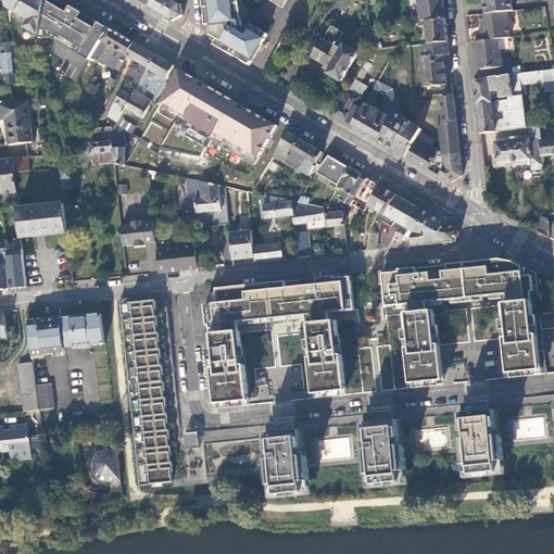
[(39,34),(43,0),(5,0),(5,5),(28,19),(25,25),(39,34)]
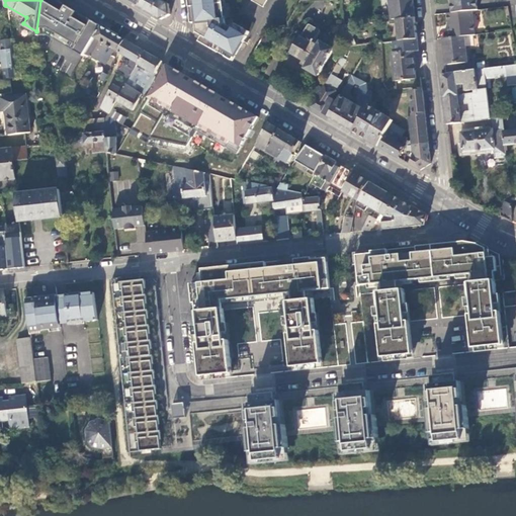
[(35,33),(46,33),(81,55),(83,52),(91,38),(82,33),(90,19),(86,16),(58,0),(40,0),(36,31),(35,33)]
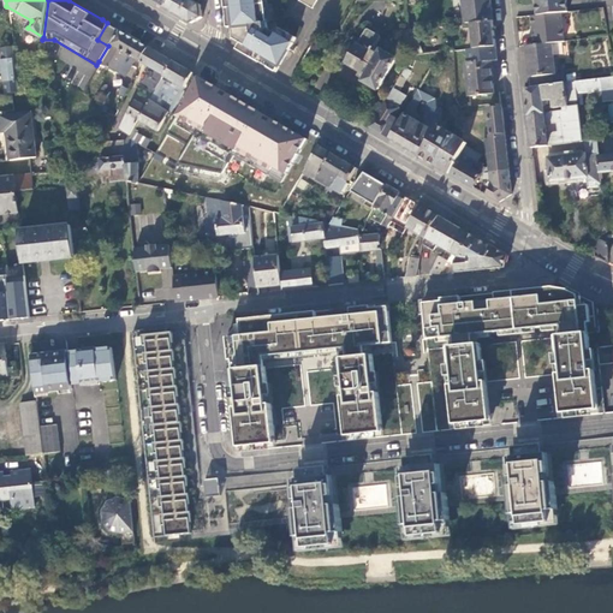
[(154,0),(178,15),(189,21),(200,16),(198,3),(197,0),(154,0)]
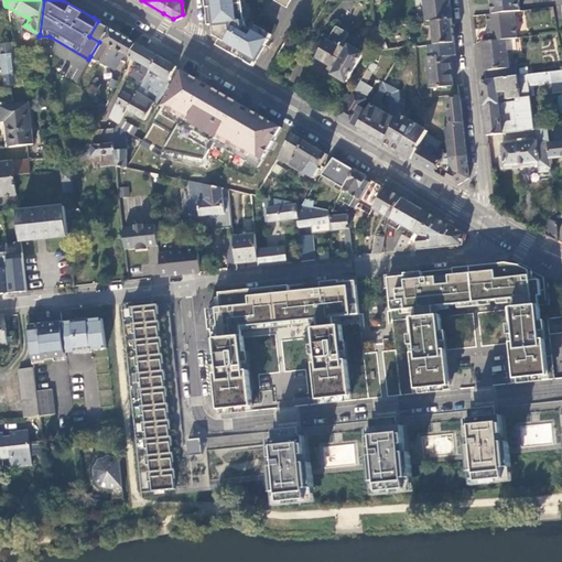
[(203,0),(204,7),(208,6),(208,13),(205,13),(206,22),(212,22),(212,24),(224,31),(220,38),(216,44),(251,64),(263,43),(269,33),(255,24),(251,29),(244,24),(242,17),(241,17),(238,0),(203,0)]
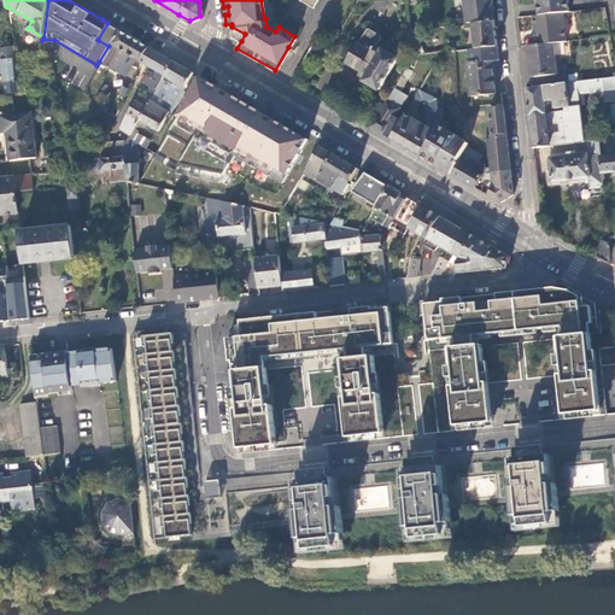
[(470,21),(492,18),(488,0),(462,0),(466,21),(470,21)]
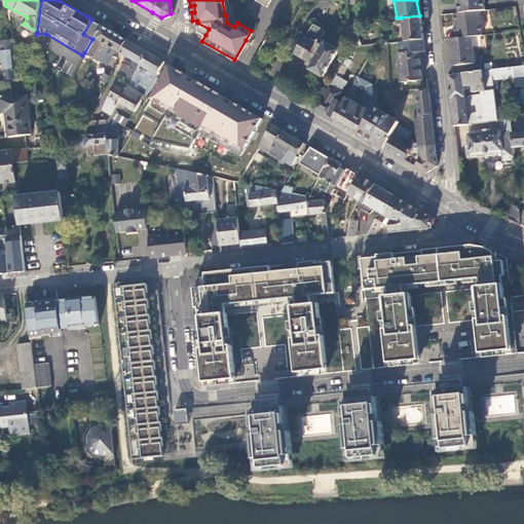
[(456,0),(456,3),(457,10),(480,8),(484,8),(483,1),(483,0),(456,0)]
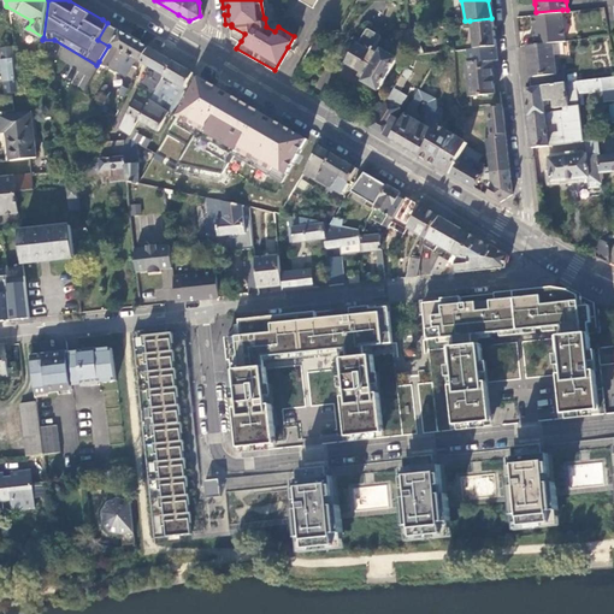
[(536,12),(530,13),(531,24),(535,27),(536,33),(532,33),(533,42),(551,41),(565,39),(562,10),(536,12)]
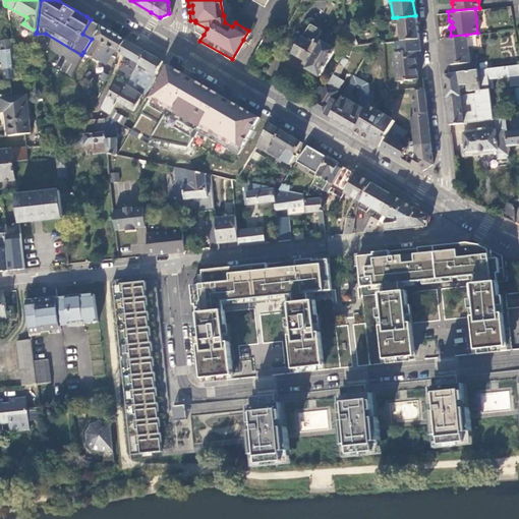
[(400,39),(417,37),(416,23),(415,15),(397,17),(400,39)]
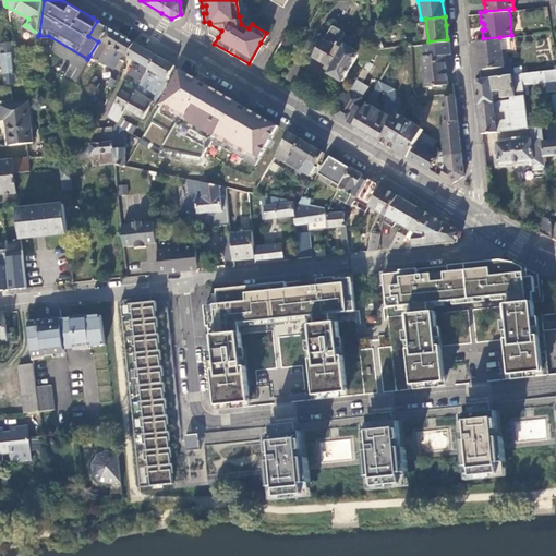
[(107,26),(97,21),(88,36),(98,41),(100,39),(107,26)]
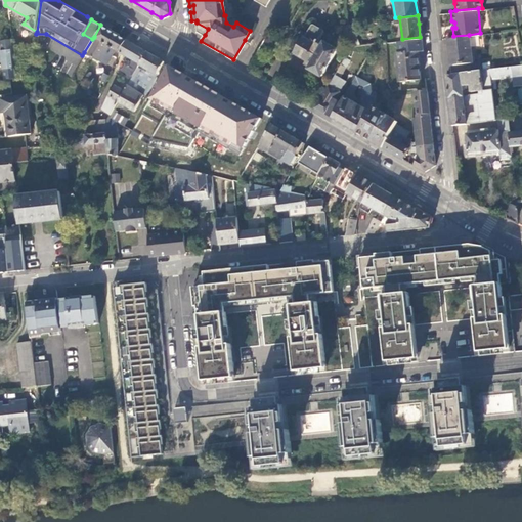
[(208,29),(197,23),(197,32),(205,35),(208,29)]
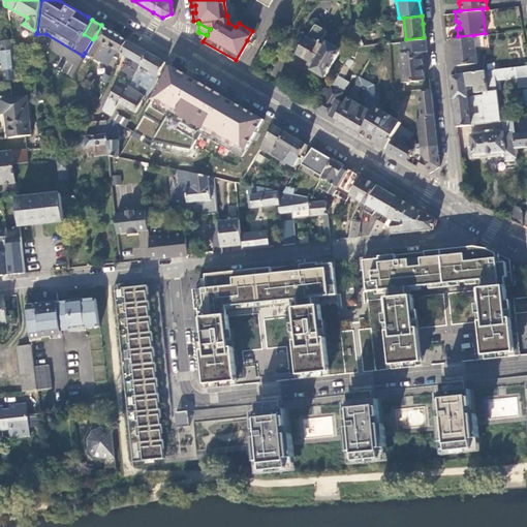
[(319,73),(323,75),(339,49),(327,41),(324,44),(319,40),(326,30),(324,29),(314,23),(312,23),(305,36),(296,52),(313,62),(310,68),(314,69),(313,71),(318,74),(319,73)]
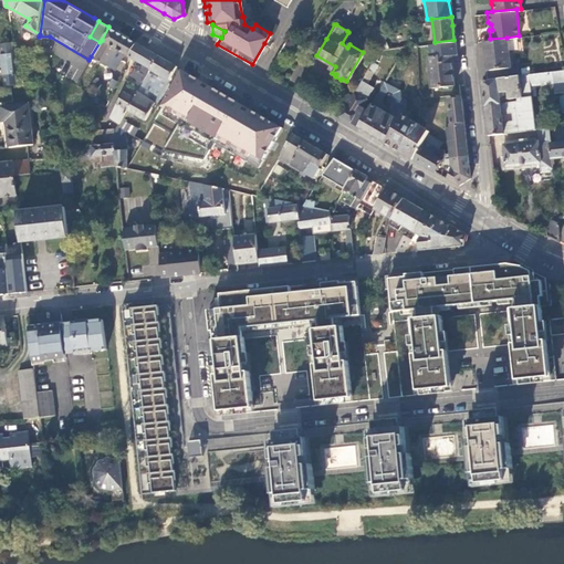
[(368,25),(362,25),(358,32),(367,38),(371,32),(368,25)]
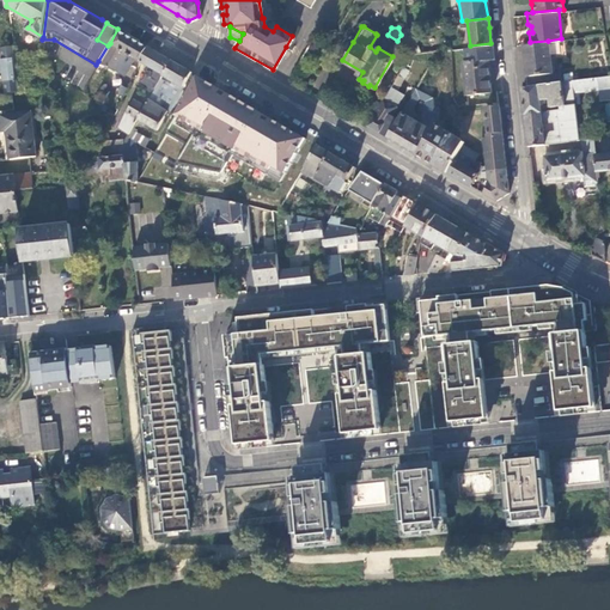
[(124,32),(117,29),(110,43),(123,52),(138,60),(146,46),(124,32)]
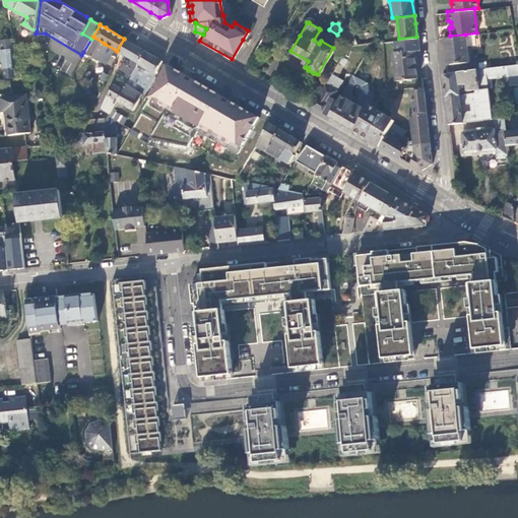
[(442,37),(447,72),(475,68),(474,60),(467,61),(465,35),(450,36),(442,37)]
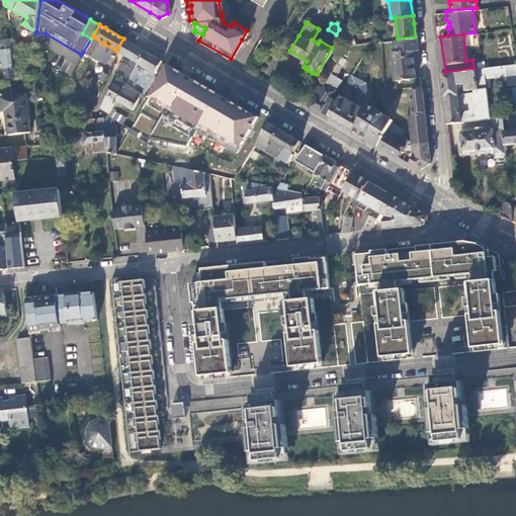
[(0,45),(8,46),(8,36),(0,36),(0,45)]
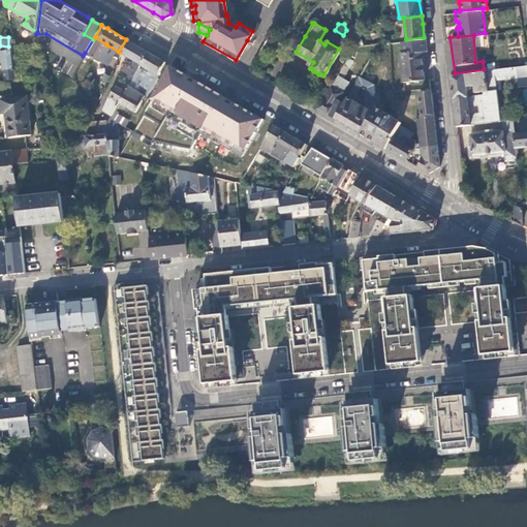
[(93,39),(85,53),(97,60),(106,44),(95,37),(93,39)]
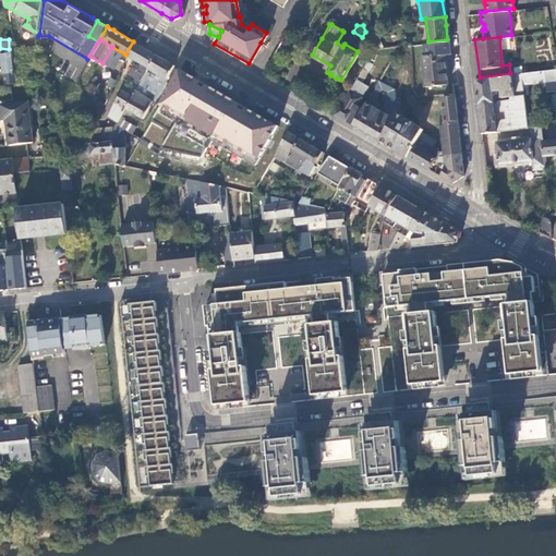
[(444,53),(449,52),(447,39),(428,41),(422,43),(423,55),(421,56),(424,85),(447,82),(444,53)]
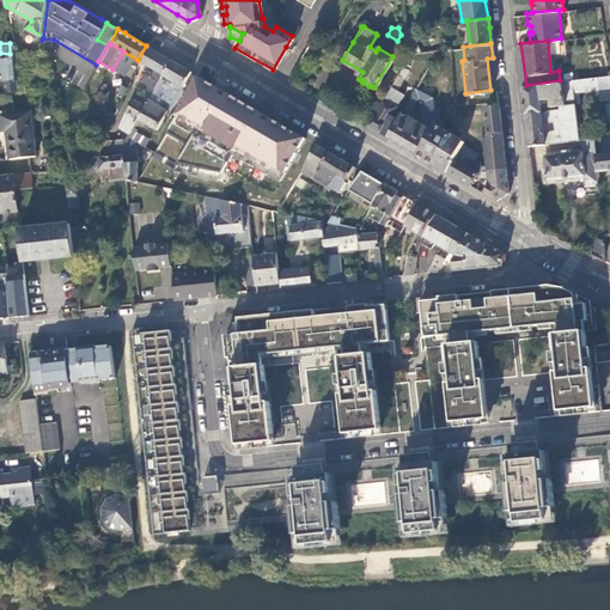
[(153,87),(170,59),(156,52),(146,46),(138,60),(153,68),(148,77),(146,74),(141,81),(153,87)]
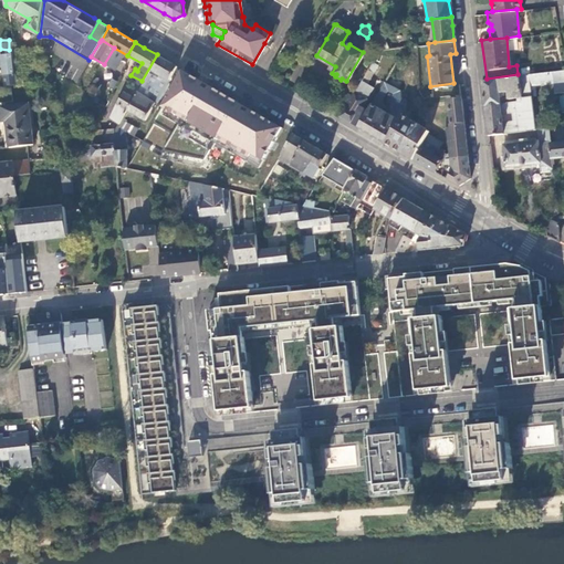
[(167,79),(176,65),(165,59),(157,54),(142,81),(136,90),(145,95),(144,95),(154,101),(155,102),(168,80),(167,79)]
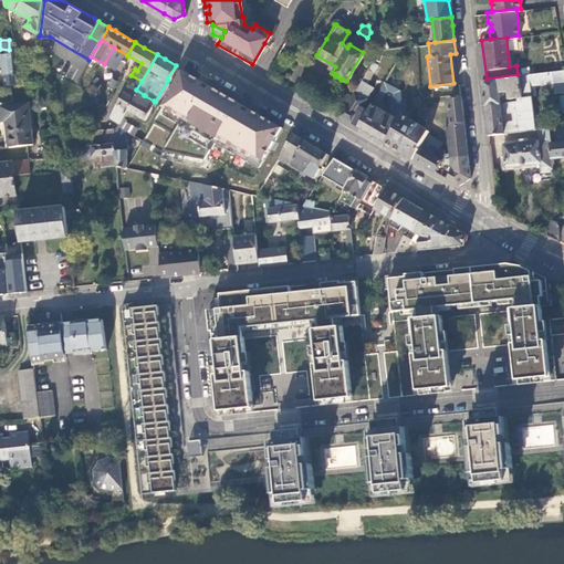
[(3,84),(14,83),(12,61),(6,62),(1,62),(3,84)]
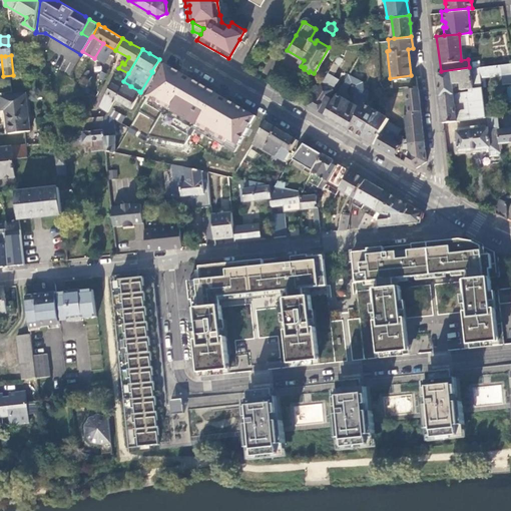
[(341,58),(336,55),(326,72),(331,75),(341,58)]
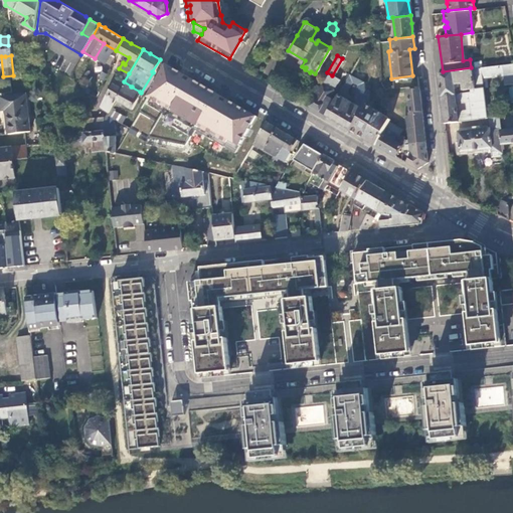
[(512,61),(479,66),(480,76),(512,71),(512,61)]
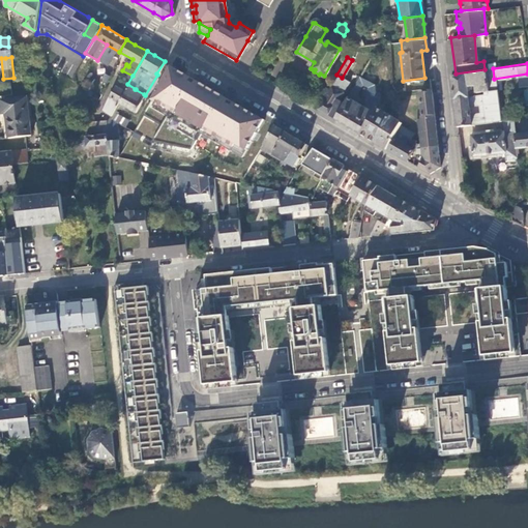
[(168,64),(149,97),(241,152),(262,118),(168,64)]
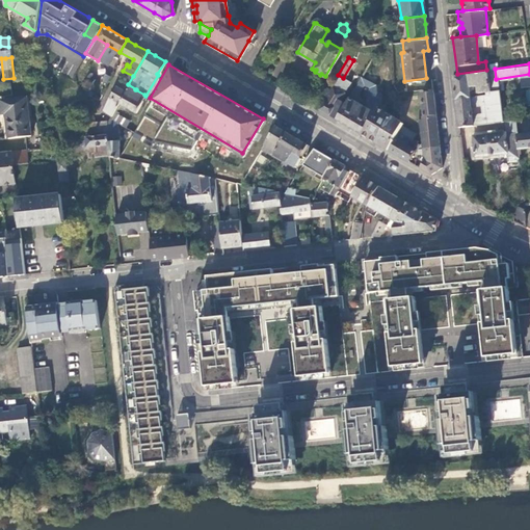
[(453,88),(457,126),(501,121),(496,79),(495,69),(486,70),(457,74),(451,74),(453,88)]
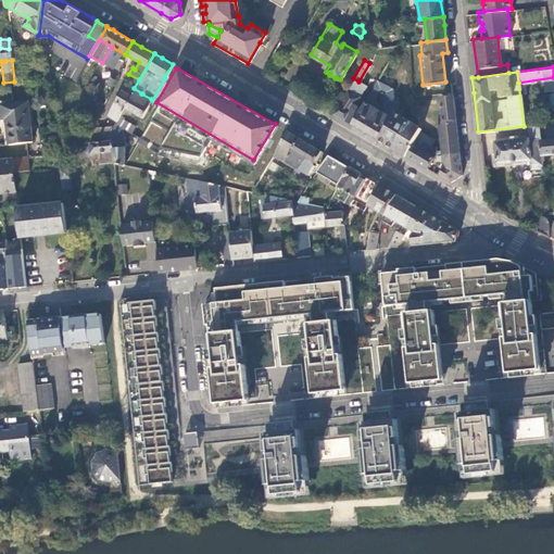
[(347,88),(331,112),(339,116),(350,123),(359,106),(353,103),(365,85),(359,82),(353,78),(348,89),(347,88)]
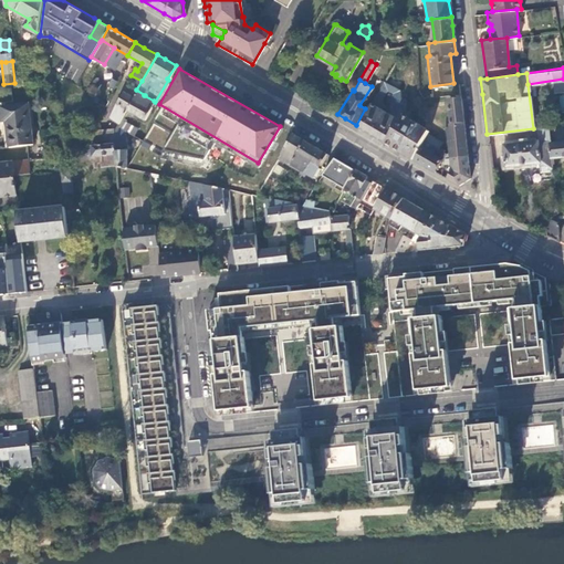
[(399,113),(399,98),(398,90),(382,80),(365,108),(356,125),(369,134),(383,141),(399,113)]
